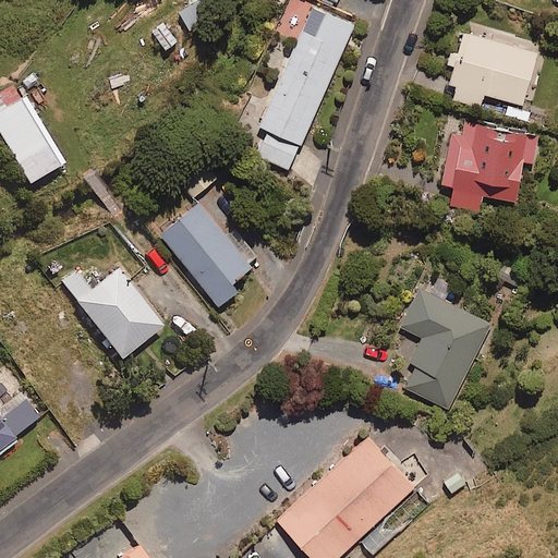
[(211,17),(202,0),(195,0),(178,9),(187,29),(211,17)]
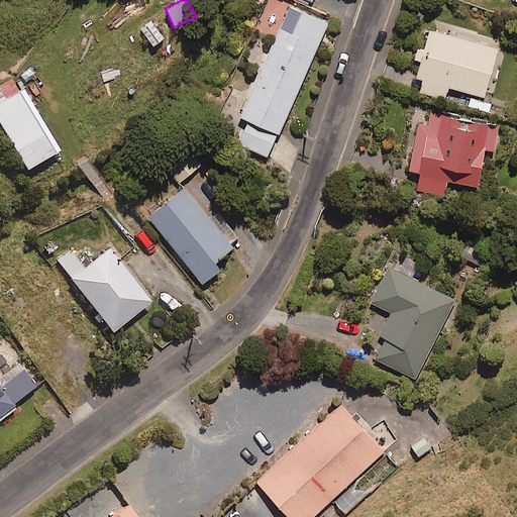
[(326,22),(288,5),(238,115),(247,119),(237,142),(267,156),(326,22)]
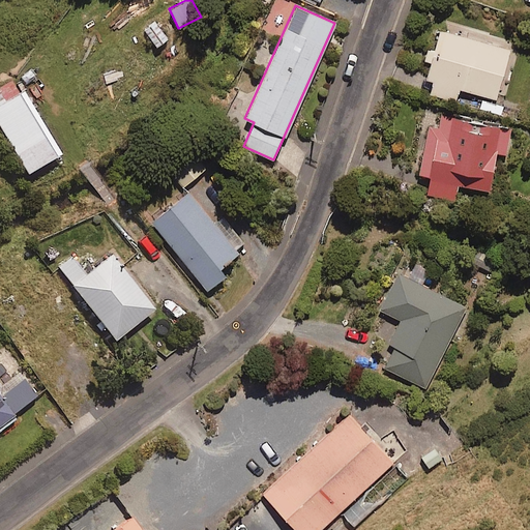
[(168,37),(156,20),(144,28),(155,46),(168,37)]
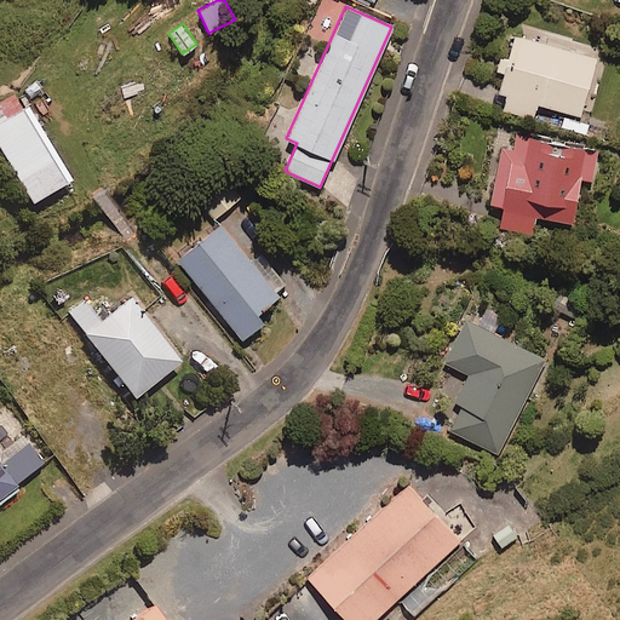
[(595,56),(514,34),(494,104),(533,115),(537,102),(579,114),(595,56)]
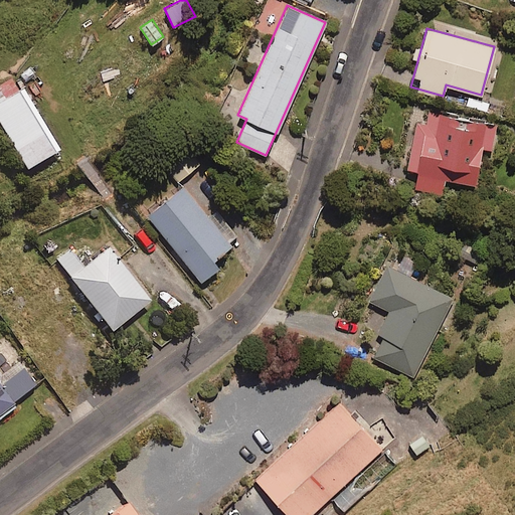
[(55,150),(21,89),(0,101),(0,127),(23,168),(55,150)]
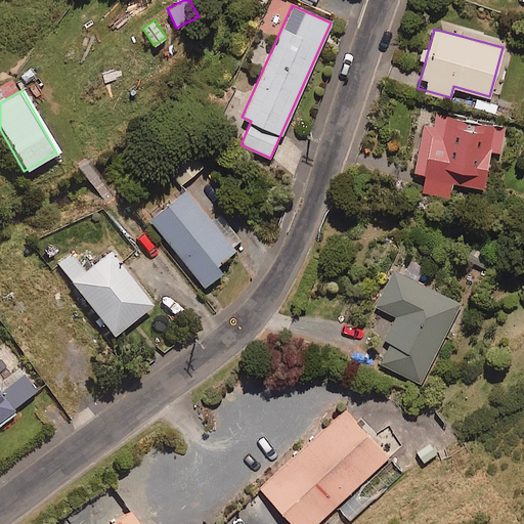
[(505,125),(423,108),(410,170),(425,173),(422,190),(449,195),(451,181),(482,187),(489,149),(499,151),(505,125)]
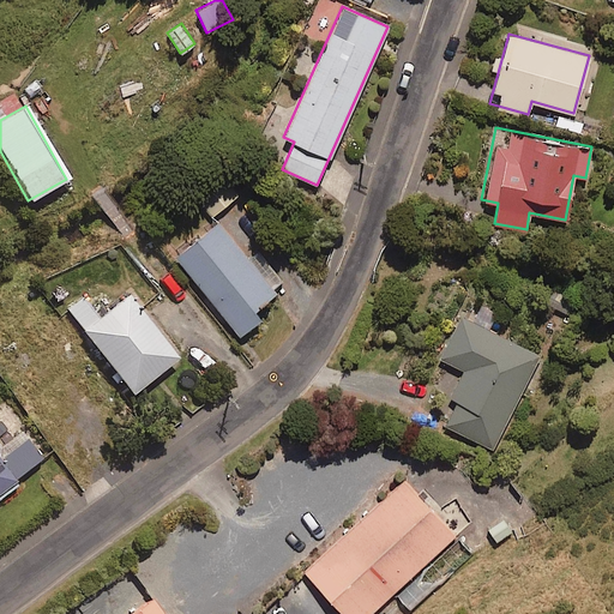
[(238,193),(226,179),(200,199),(212,215),(238,193)]
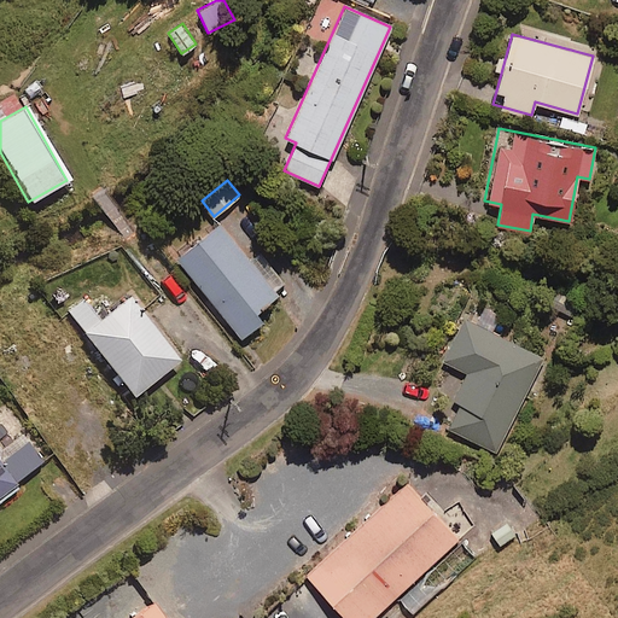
[(273,292),(286,283),(262,251),(278,239),(251,205),(223,227),(220,223),(176,257),(238,338),(262,320),(255,310),(275,296),(273,292)]
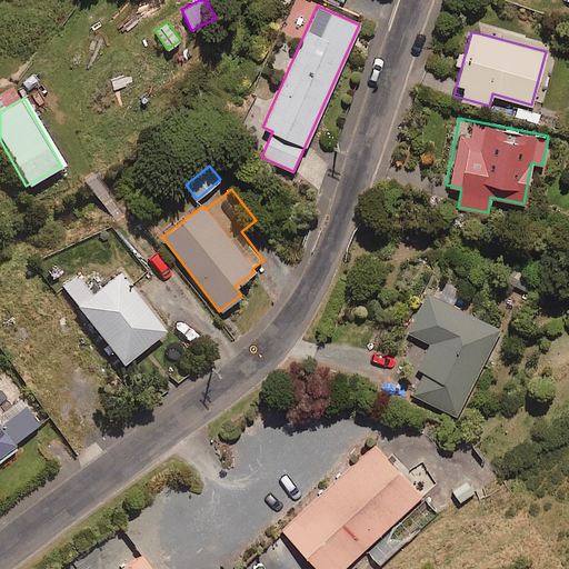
[(162,332),(118,273),(90,295),(76,276),(62,287),(120,363),(162,332)]
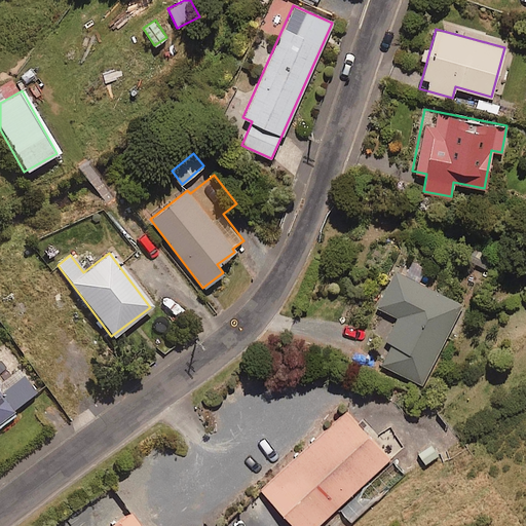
[(462,304),(395,270),(377,306),(398,316),(386,339),(392,342),(381,364),(422,384),(462,304)]
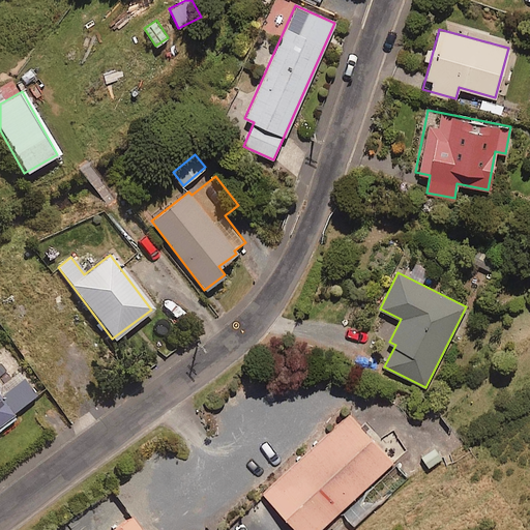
[(3,390),(0,385),(0,428),(18,415),(15,411),(39,393),(26,374),(3,390)]
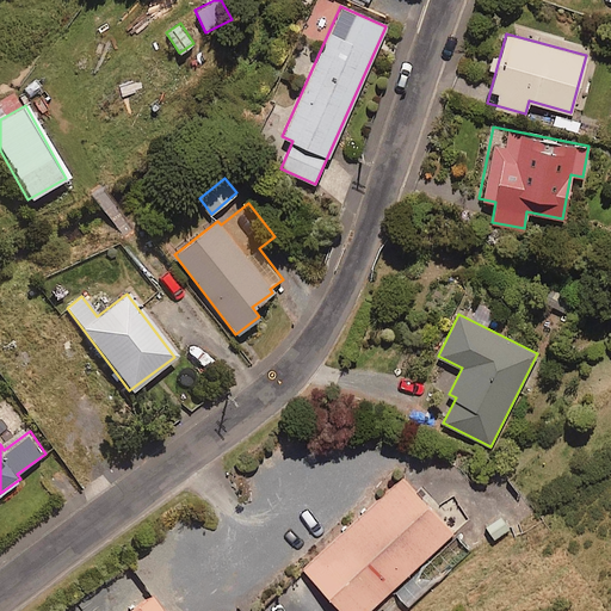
[(366,610),(454,532),(402,476),(303,568),(343,610),(366,610)]
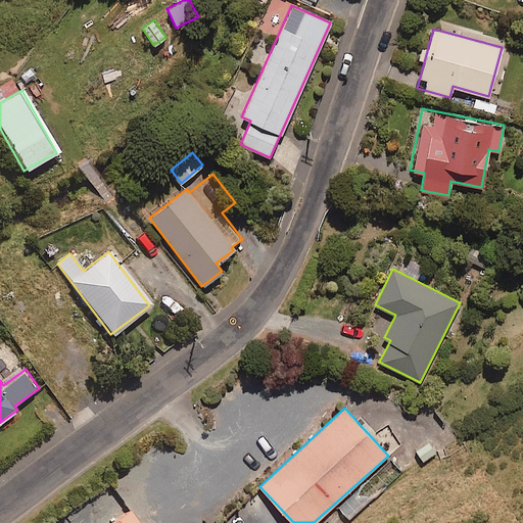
[(402,472),(391,460),(339,508),(349,520),(402,472)]
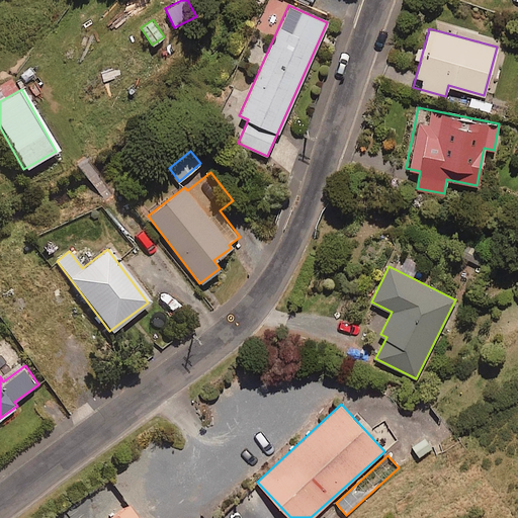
[(236,517),(251,506),(243,496),(223,514),(226,517),(236,517)]
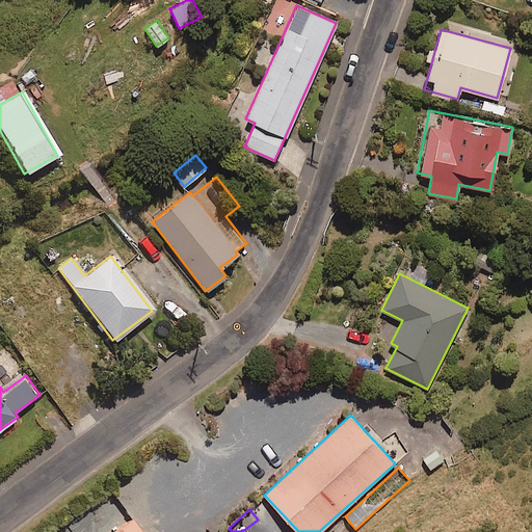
[(142,531),(133,517),(112,531),(142,531)]
